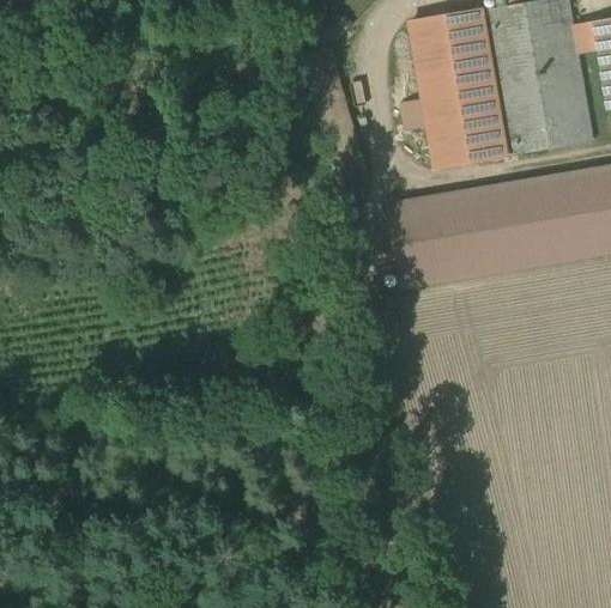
[(510,0),(510,2),(487,7),(512,152),(593,139),(569,0),(522,0),(510,0)]
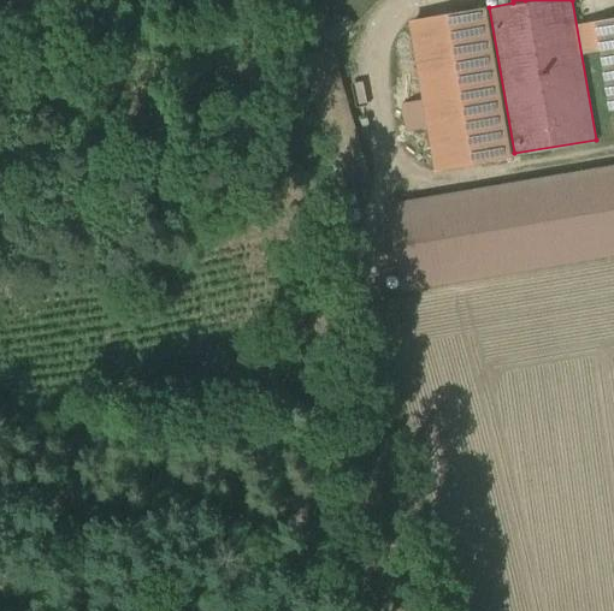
[(486,7),(414,19),(440,165),(511,153),(486,7)]
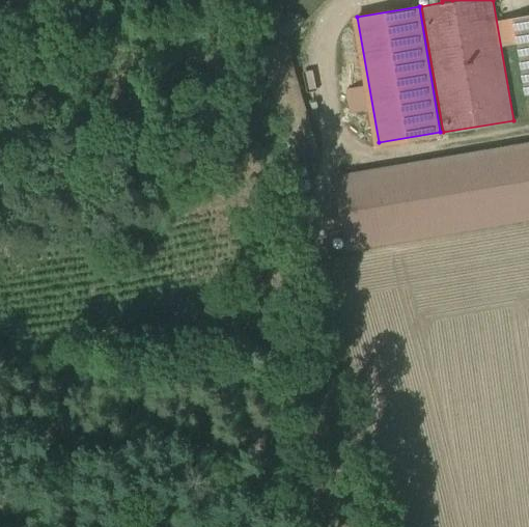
[(528,14),(517,17),(528,85),(528,14)]
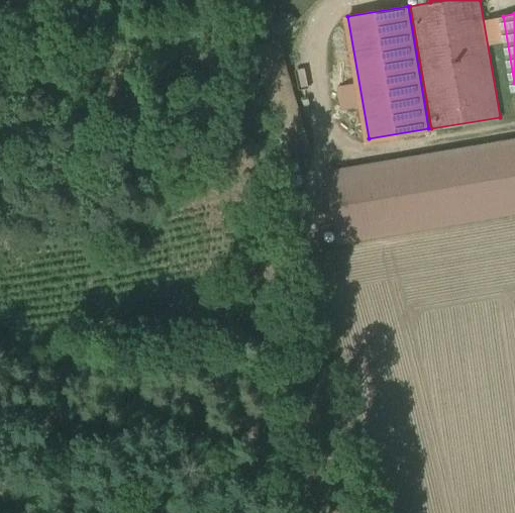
[(357,82),(339,85),(343,107),(361,104),(357,82)]
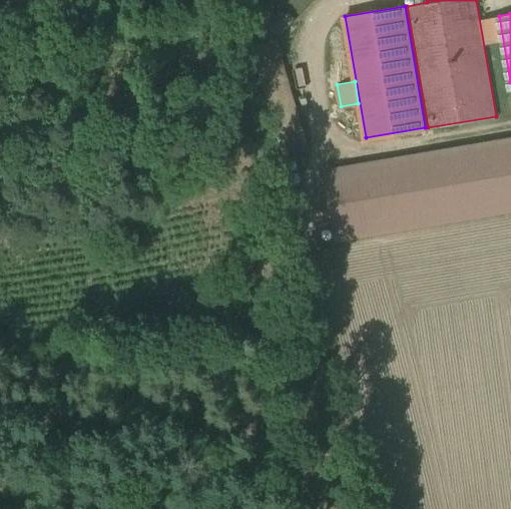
[(347,233),(510,211),(510,136),(338,159),(347,233)]
